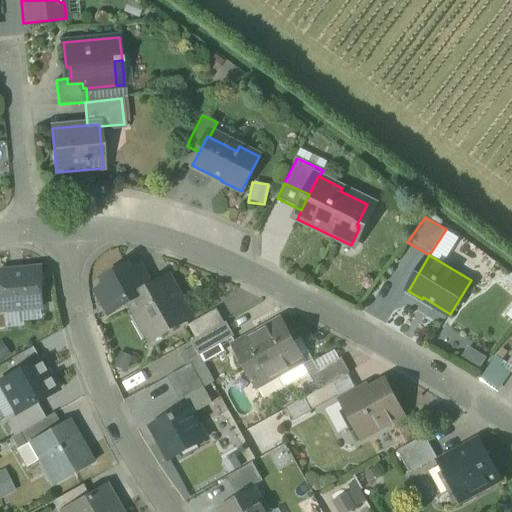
[(109,314),(129,303),(127,300),(151,287),(140,267),(130,272),(127,266),(103,279),(106,285),(96,291),(109,314)]
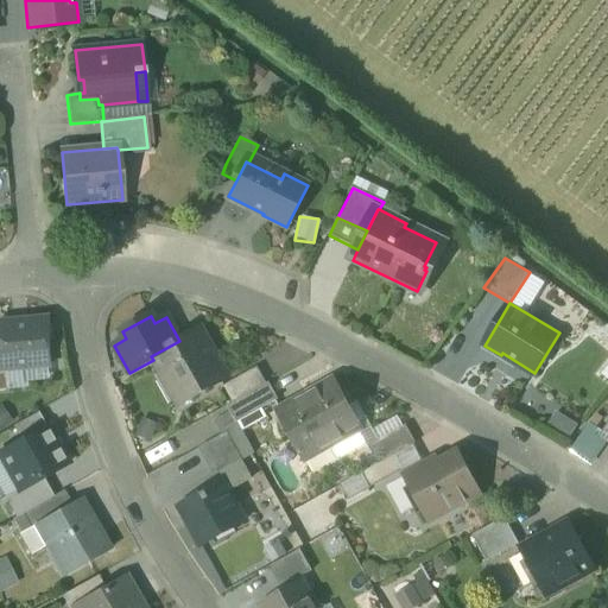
[(0,368),(5,368),(49,365),(45,324),(39,320),(26,321),(21,327),(13,328),(12,322),(0,323),(0,368)]
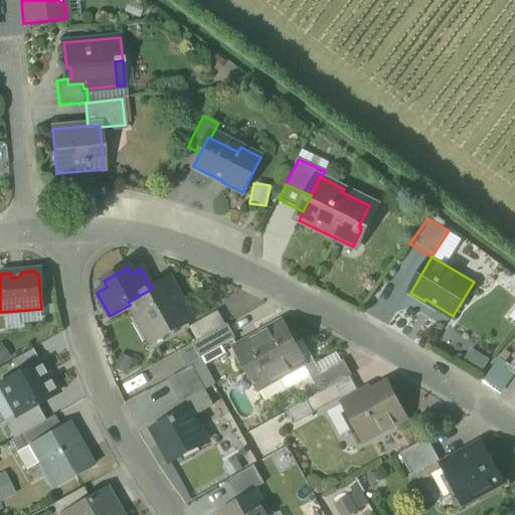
[(170,279),(152,289),(128,302),(130,305),(137,318),(141,316),(154,340),(150,342),(151,343),(193,320),(170,279)]
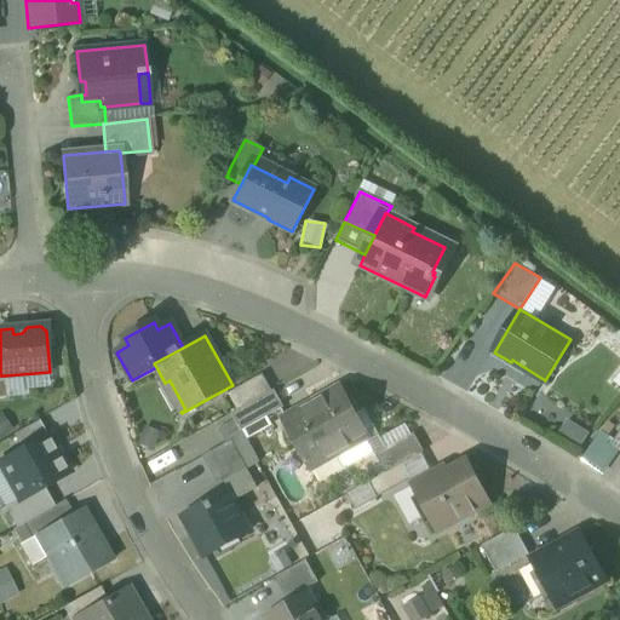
[(229,394),(239,411),(271,392),(273,391),(263,374),(229,394)]
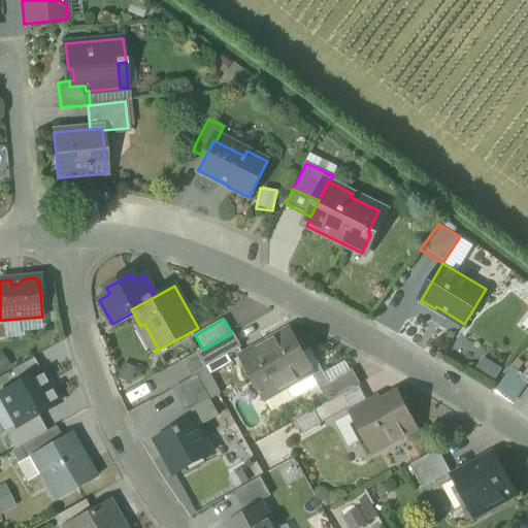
[(144,324),(140,326),(154,351),(158,349),(144,324)]
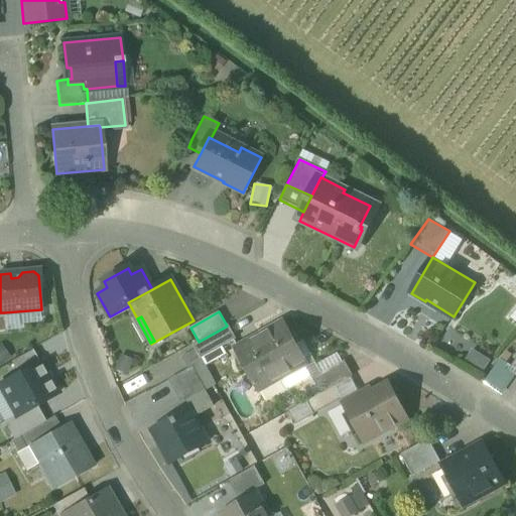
[(284,324),(260,337),(281,376),(303,364),(305,368),(307,367),(305,363),(284,324)]
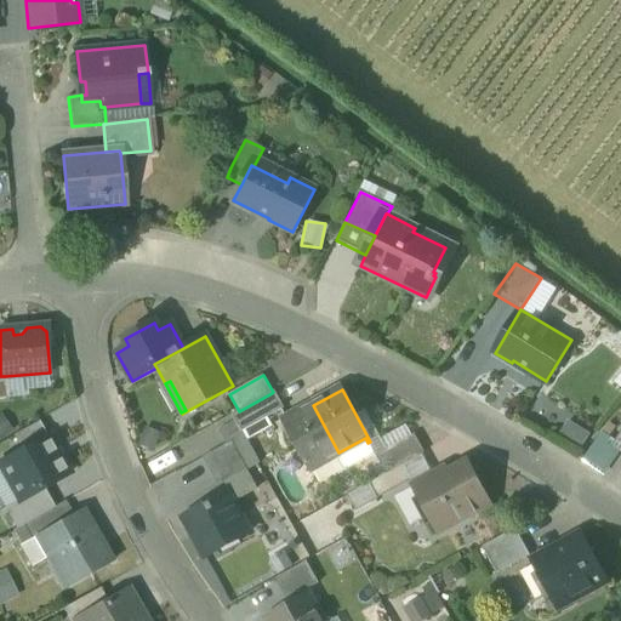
[(283,412),(272,393),(239,411),(233,415),(243,434),(283,412)]
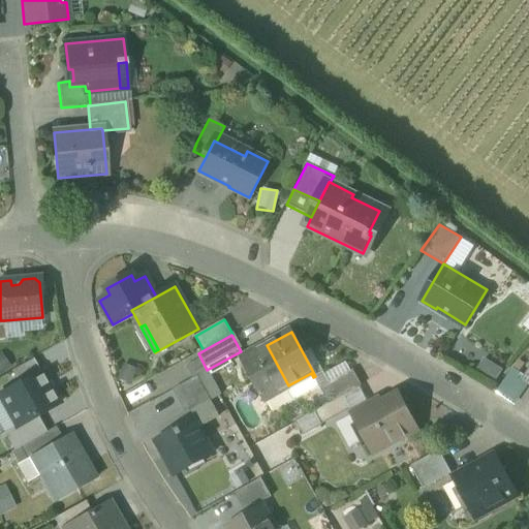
[(267,398),(288,385),(267,345),(242,359),(265,399),(267,403),(269,402),(267,398)]
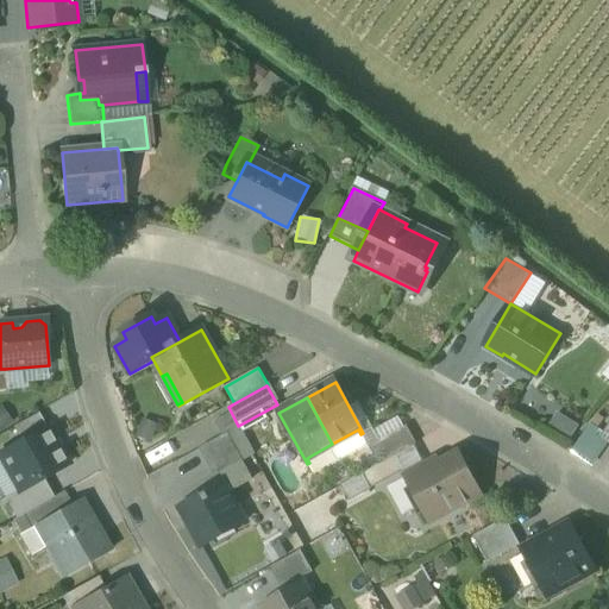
[(544,424),(565,437),(573,424),(552,410),(544,424)]
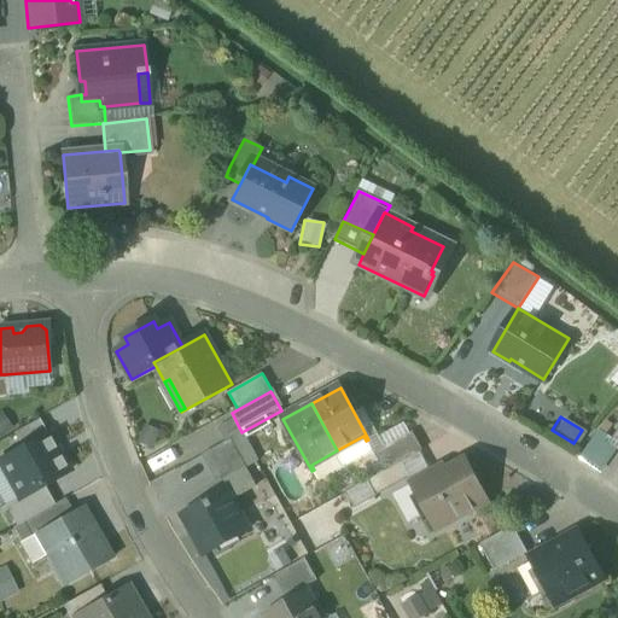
[(13,433),(22,448),(46,435),(38,419),(13,433)]
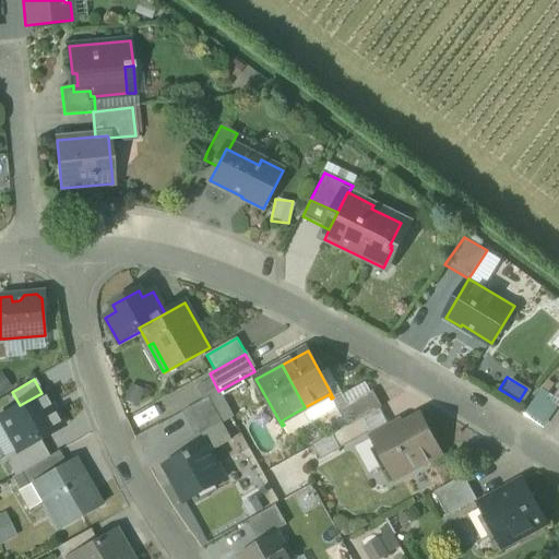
[(38,440),(62,426),(43,392),(42,393),(20,405),(0,416),(0,427),(14,452),(15,453),(38,440)]
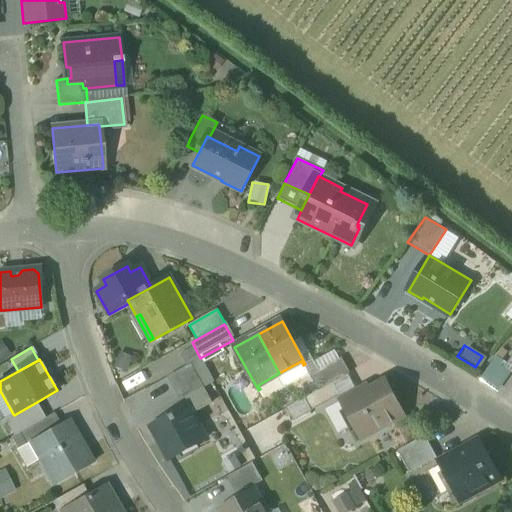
[(481,376),(498,390),(511,373),(494,360),(481,376)]
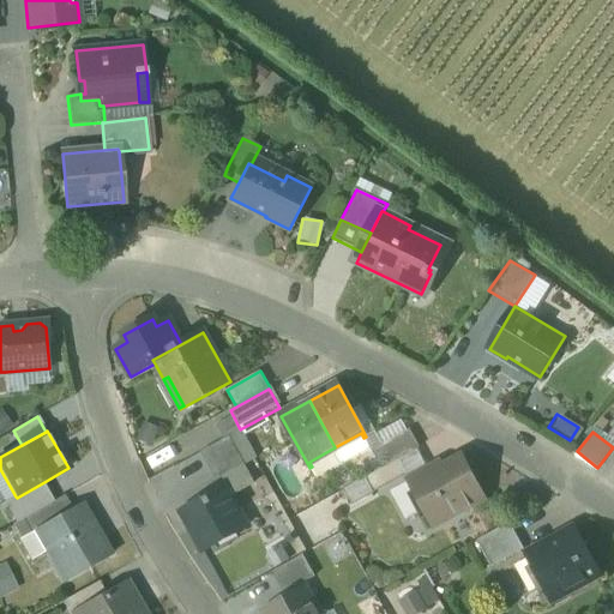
[(374,453),(383,469),(398,461),(416,450),(407,434),(374,453)]
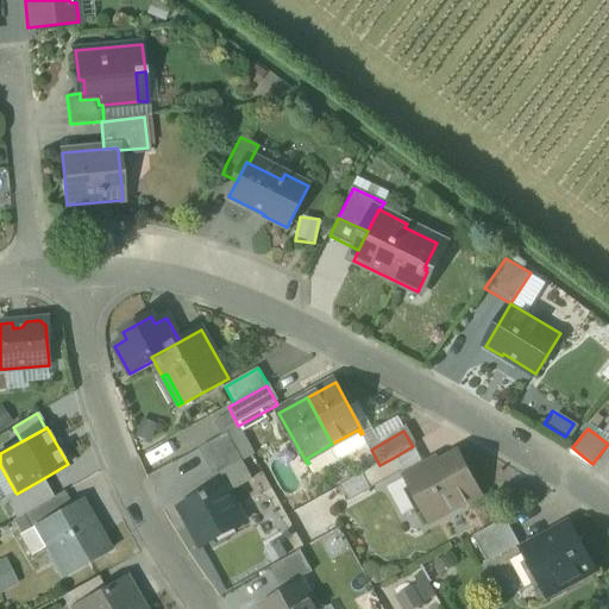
[(202,450),(217,476),(243,462),(228,435),(202,450)]
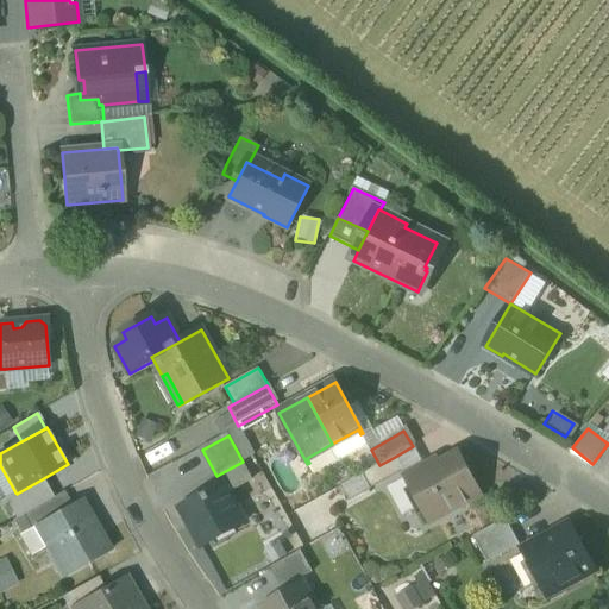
[(413,446),(395,457),(405,472),(403,473),(406,478),(425,468),(413,446)]
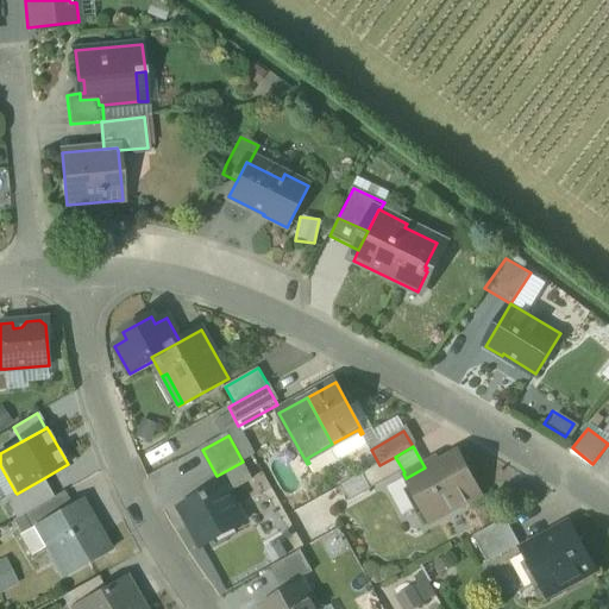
[(406,478),(431,523),(482,495),(459,454),(428,471),(426,466),(425,468),(406,478)]
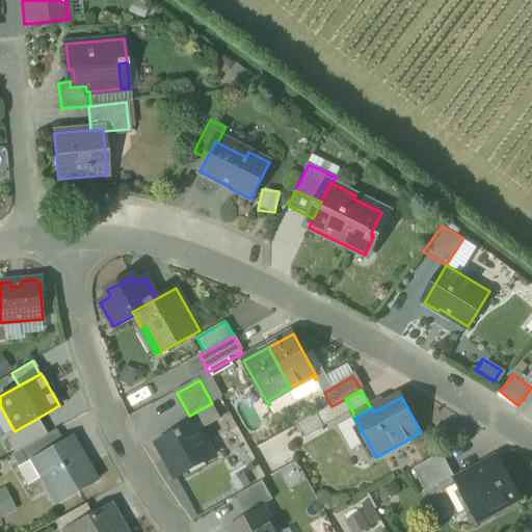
[(324,429),(352,414),(353,413),(345,399),(331,406),(317,415),(324,429)]
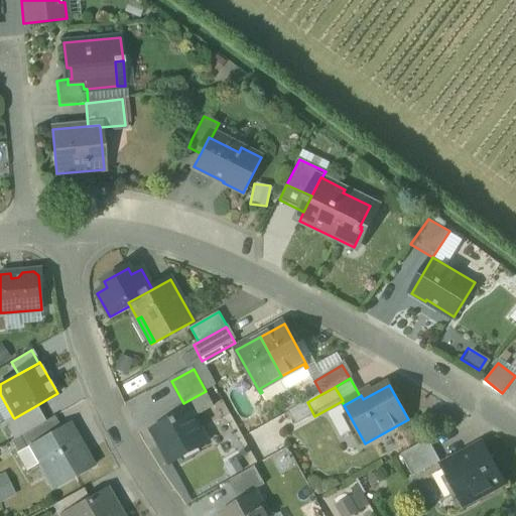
[(14,418),(13,417),(3,422),(13,439),(18,436),(44,421),(35,406),(14,418)]
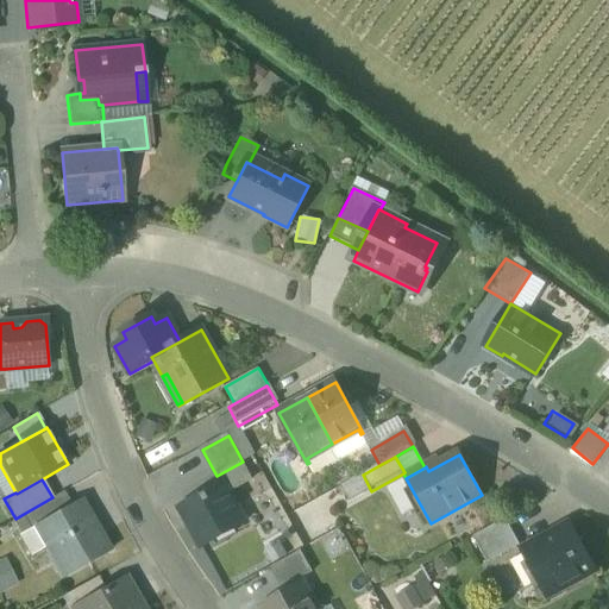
[(181,507),(202,546),(245,523),(224,484),(181,507)]
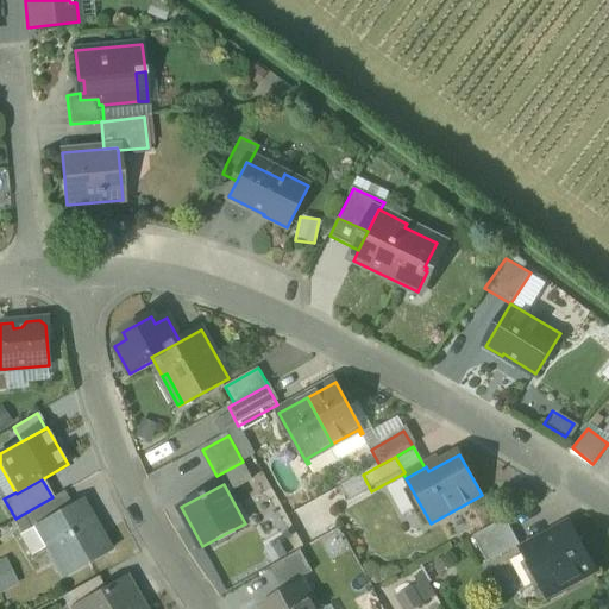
[(22,515),(30,531),(36,527),(36,526),(70,506),(63,491),(52,497),(22,515)]
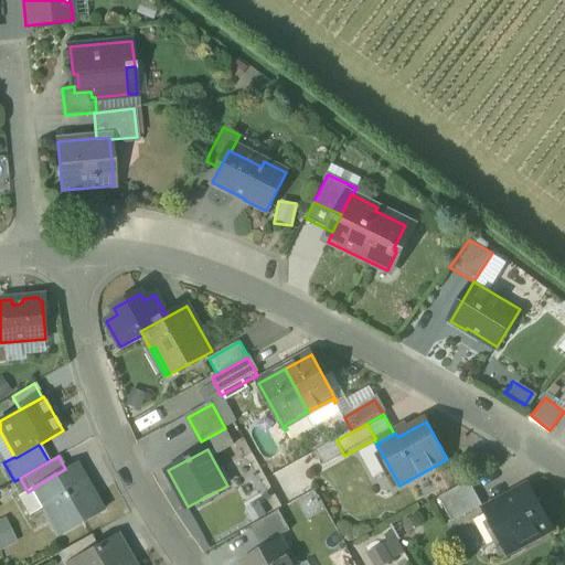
[(272,473),(280,491),(311,476),(302,458),(272,473)]
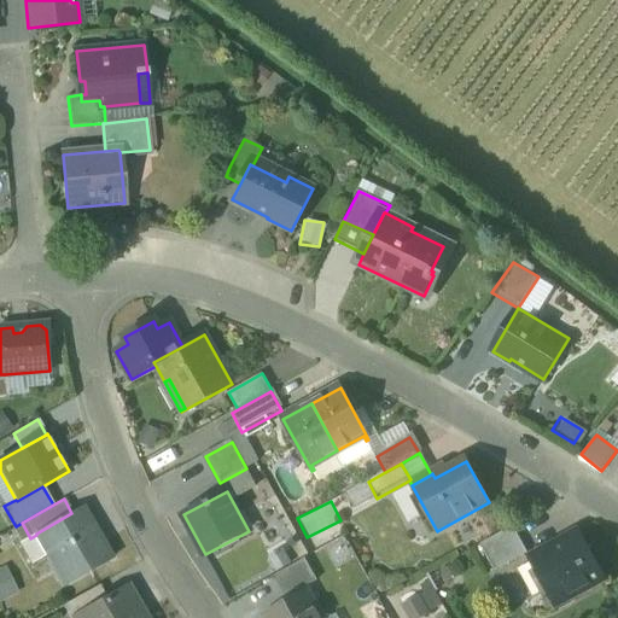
[(36,534),(36,535),(47,553),(65,587),(110,560),(80,508),(71,513),(36,534)]
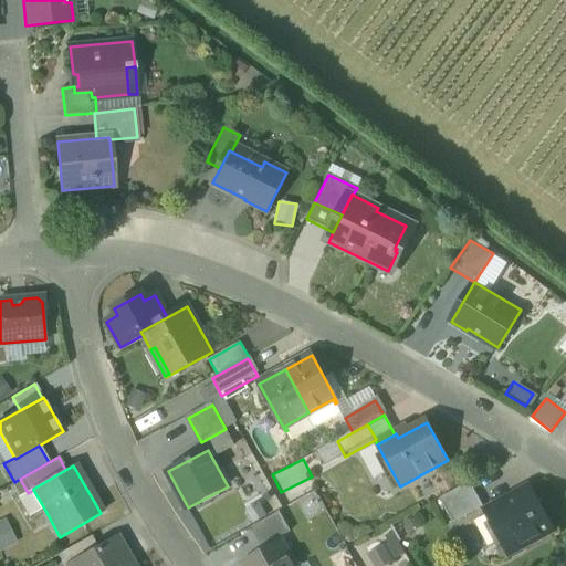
[(441,500),(454,524),(484,507),(471,483),(441,500)]
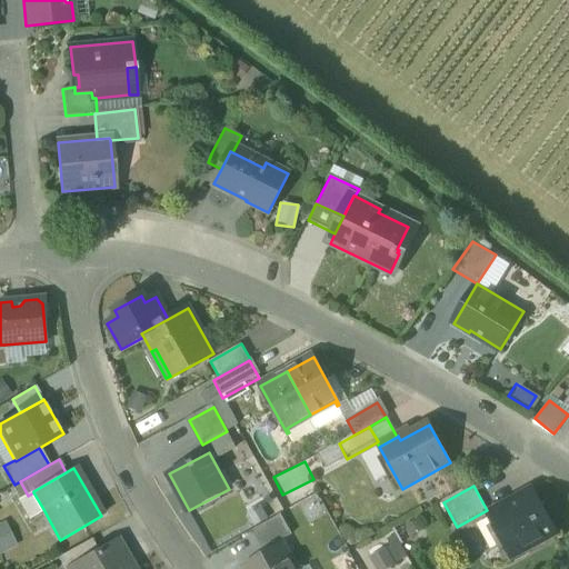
[(487,515),(510,558),(558,532),(535,489),(533,490),(536,493),(510,507),(509,503),(487,515)]
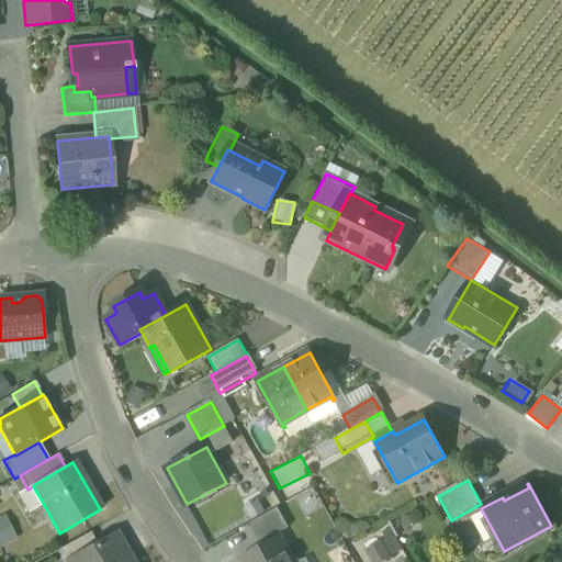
[(31,510),(43,503),(33,486),(27,490),(21,493),(31,510)]
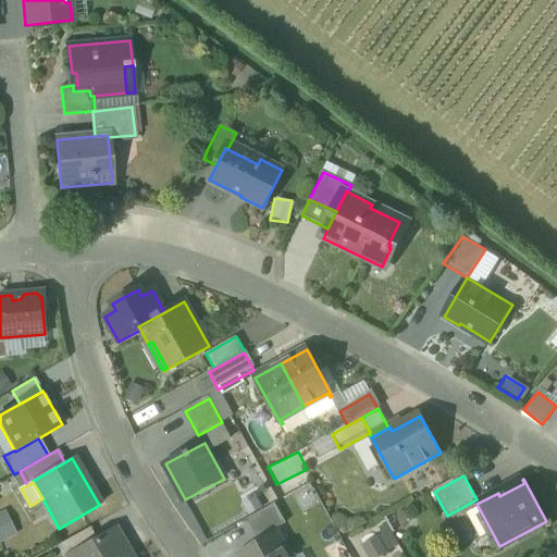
[(248,520),(259,540),(287,524),(275,505),(248,520)]
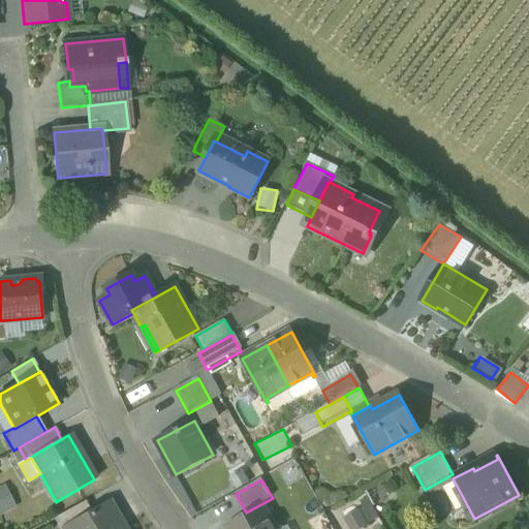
[(0,483),(0,512),(12,507),(1,483),(0,483)]
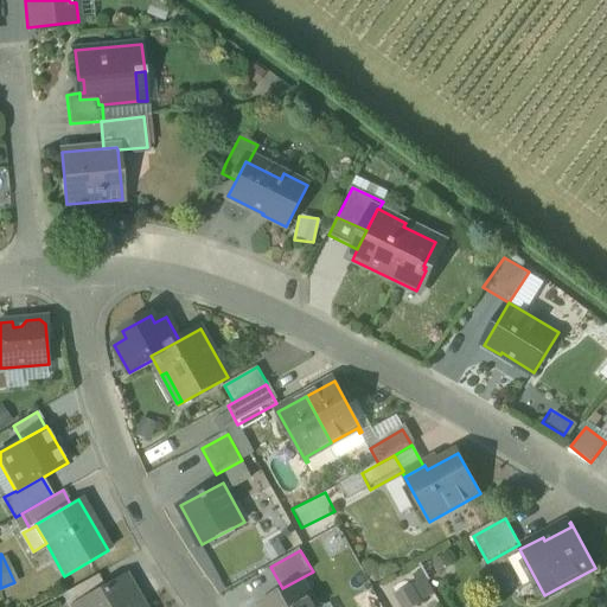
[(65,594),(71,606),(104,587),(98,575),(65,594)]
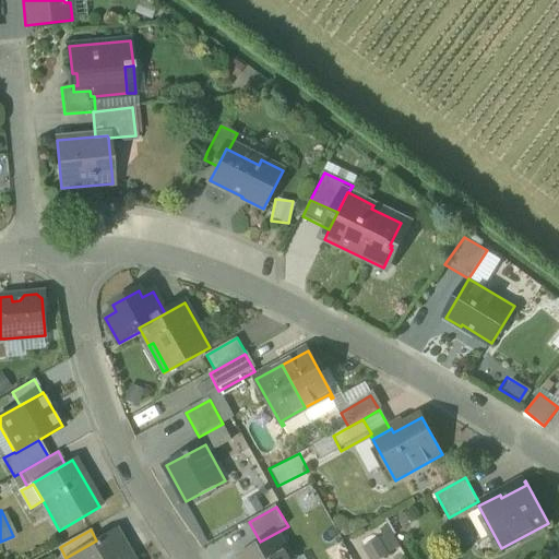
[(129,558),(114,531),(96,540),(66,558),(80,558),(81,558),(80,558),(129,558)]
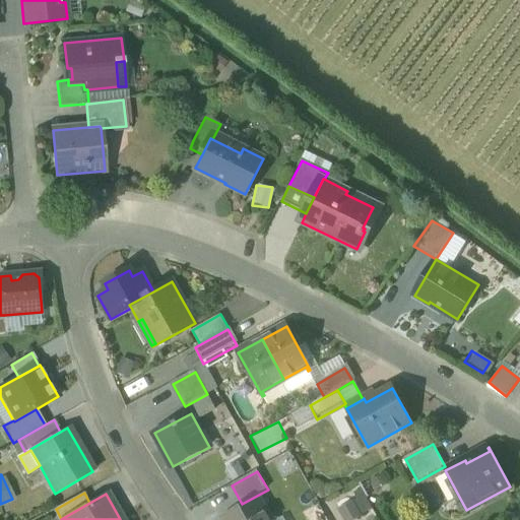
[(283,519),(269,494),(224,518),(225,519),(228,518),(229,519),(283,519)]
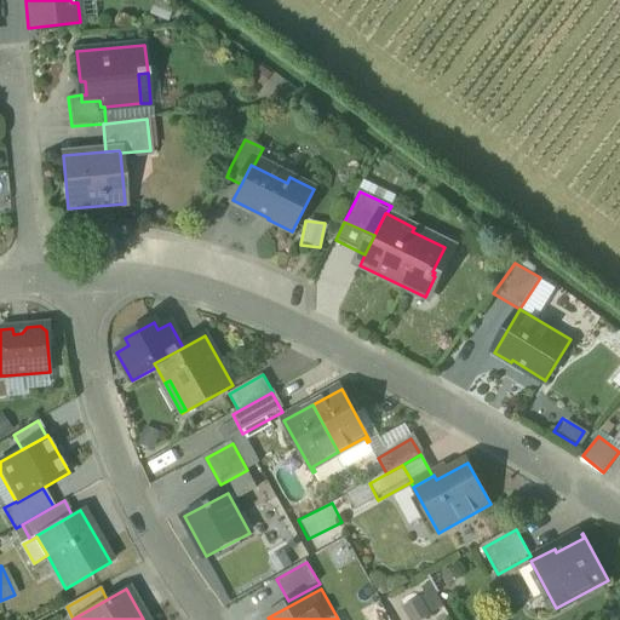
[(400,603),(407,619),(413,619),(441,608),(434,589),(400,603)]
